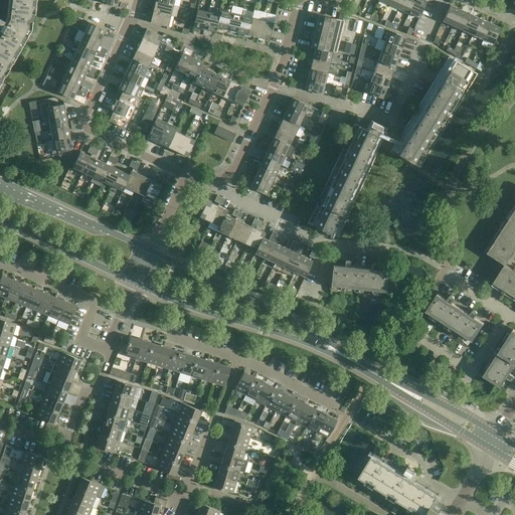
[(0,80),(13,58),(29,29),(27,28),(28,20),(32,21),(34,0),(11,0),(9,18),(7,22),(0,18),(0,30),(2,31),(0,34),(0,80)]
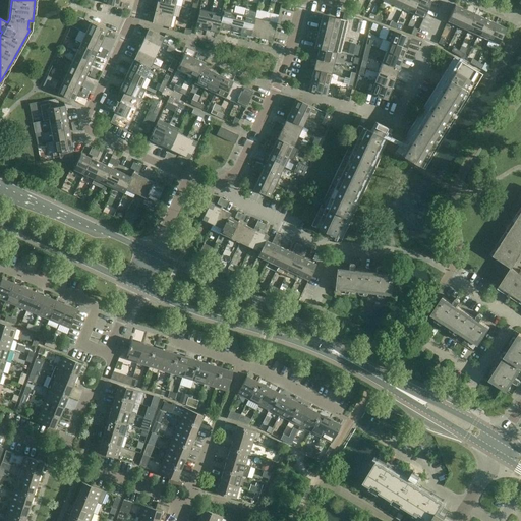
[(359,0),(358,0),(353,10),(358,12),(360,6),(363,2),(359,0)]
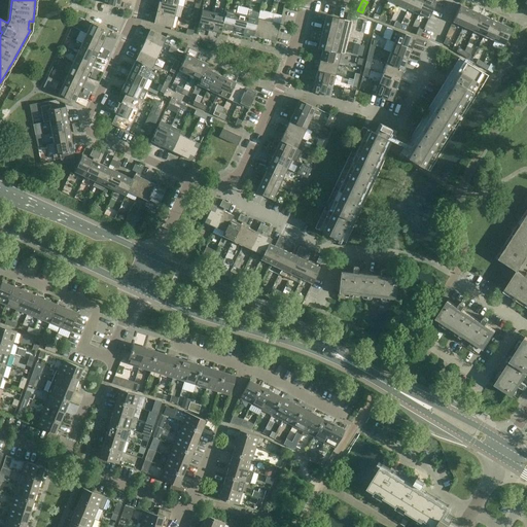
[(411,0),(398,0),(397,5),(408,9),(411,0)]
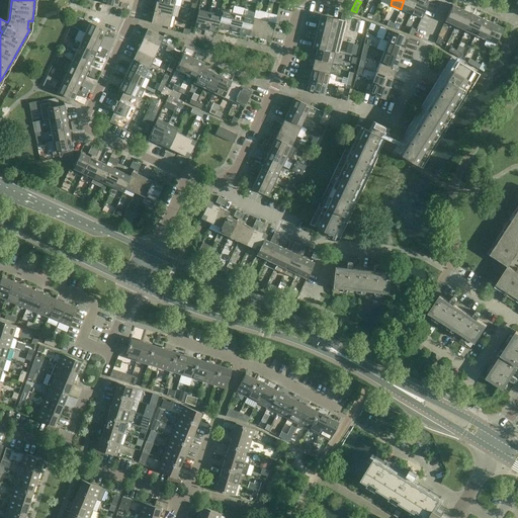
[(416,0),(404,0),(401,9),(411,14),(416,0)]
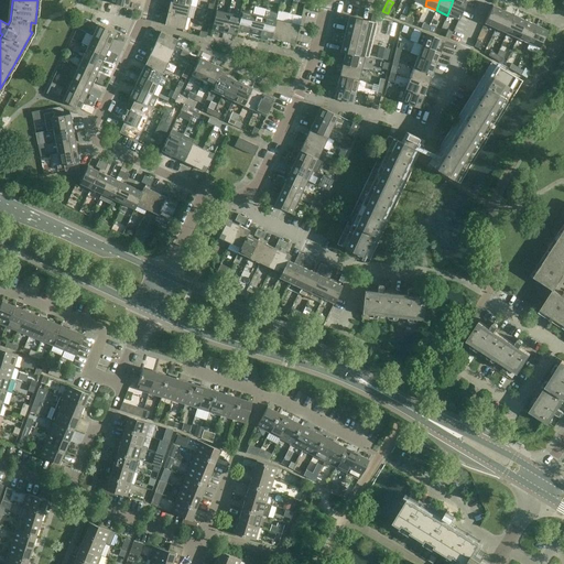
[(461,0),(453,0),(447,15),(458,20),(466,2),(461,0)]
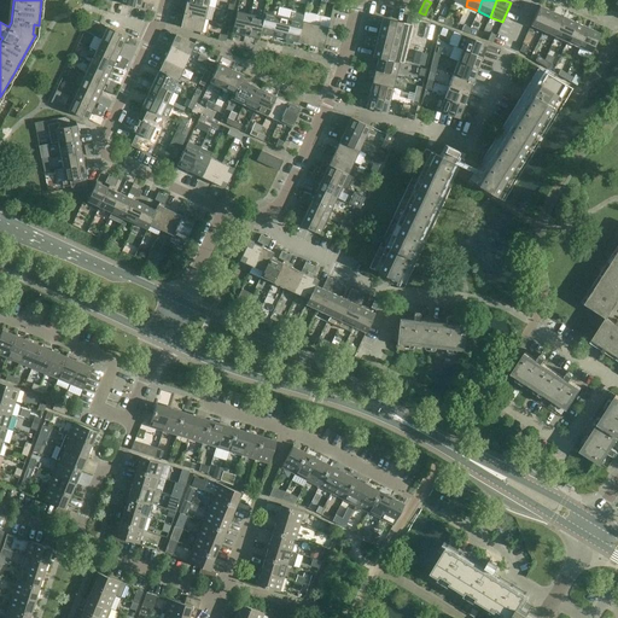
[(184,15),(204,19),(208,6),(187,1),(184,15)]
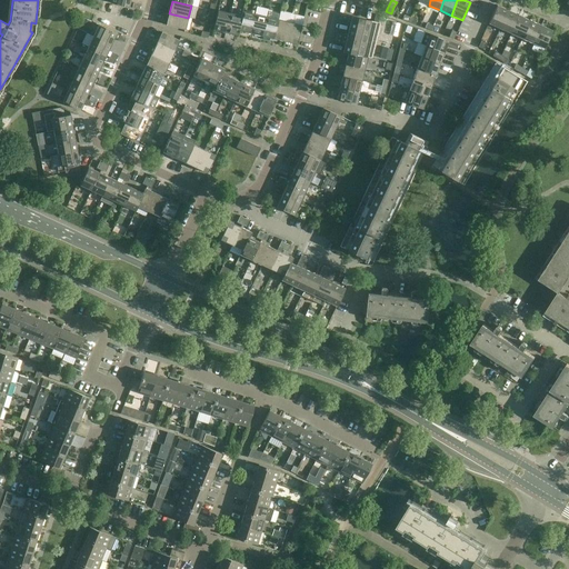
[(497,6),(495,9),(488,23),(500,29),(508,11),(497,6)]
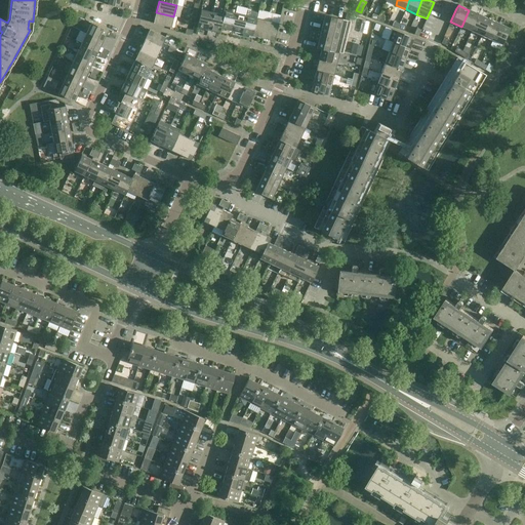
[(208,30),(212,12),(201,9),(197,28),(208,30)]
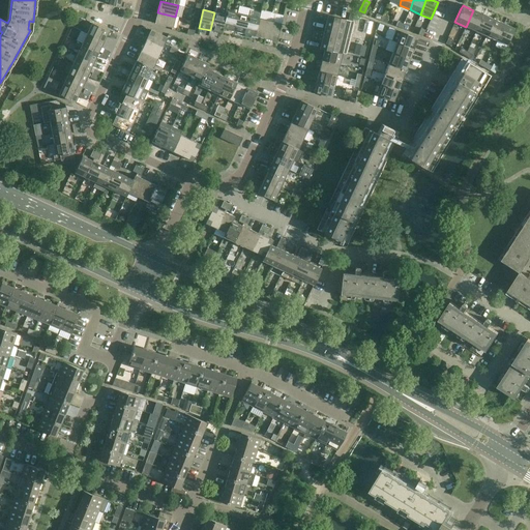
[(223,28),(233,31),(237,13),(226,10),(225,15),(225,16),(222,28),(223,28)]
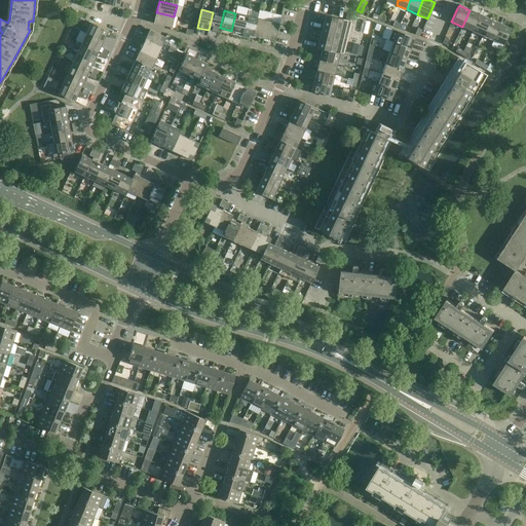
[(462,27),(472,31),(480,14),(470,10),(462,27)]
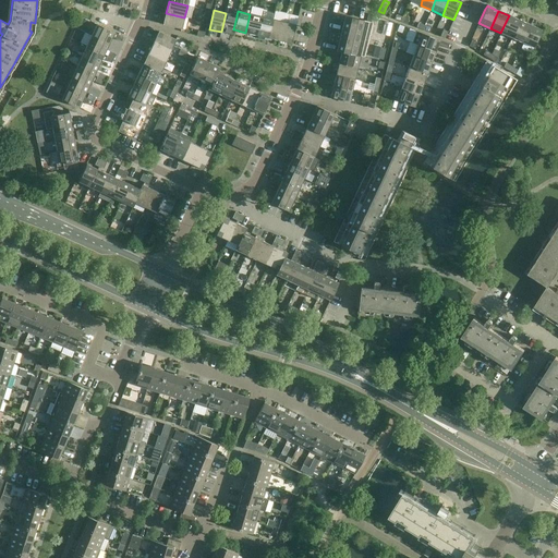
[(184,17),(166,13),(162,24),(182,29),(184,17)]
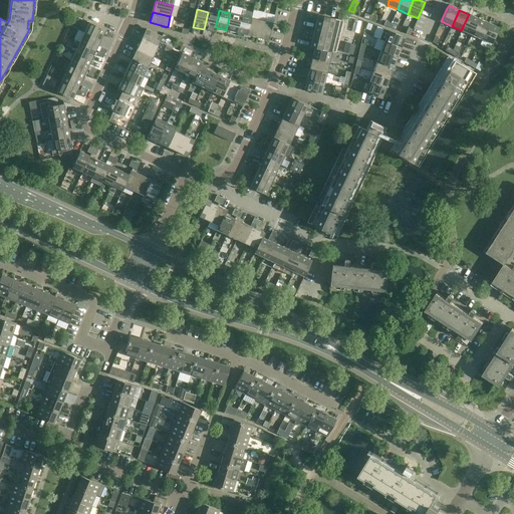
[(218,15),(218,14),(208,12),(204,29),(215,32),(216,27),(215,27),(218,15)]
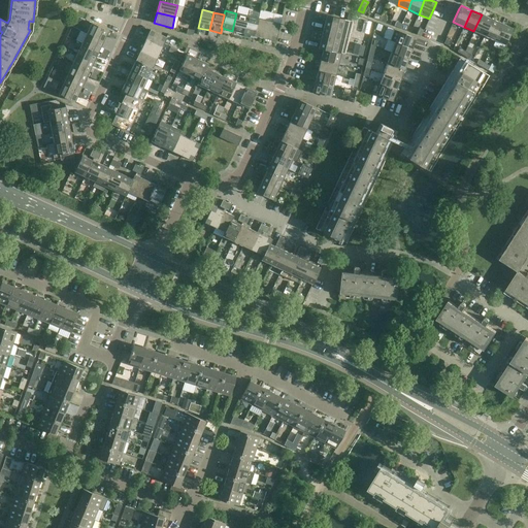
[(248,15),(236,13),(232,31),(242,33),(248,15)]
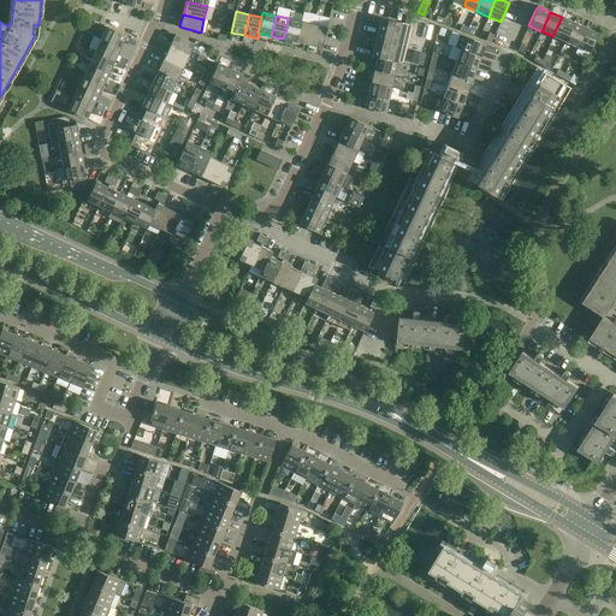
[(378,31),(407,39),(410,25),(412,17),(407,16),(404,24),(380,18),(369,16),(368,21),(379,23),(378,31)]
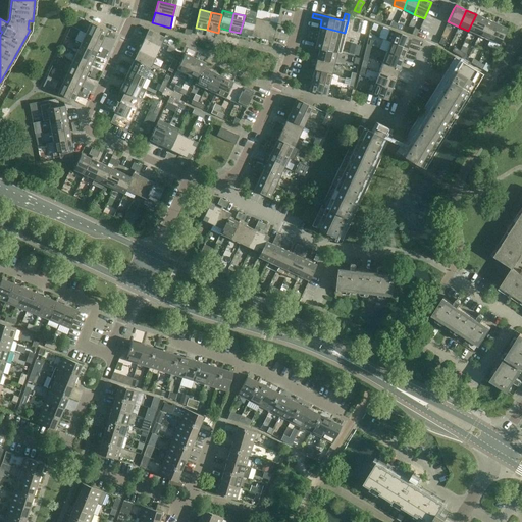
[(486,18),(476,14),(468,31),(478,36),(486,18)]
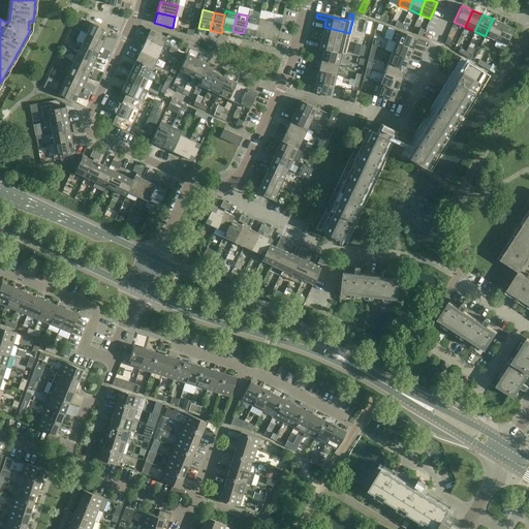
[(243,33),(254,36),(258,19),(248,16),(243,33)]
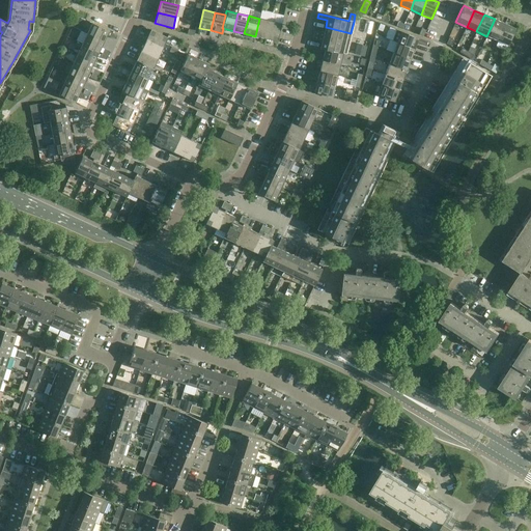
[(77,17),(73,27),(80,30),(85,20),(77,17)]
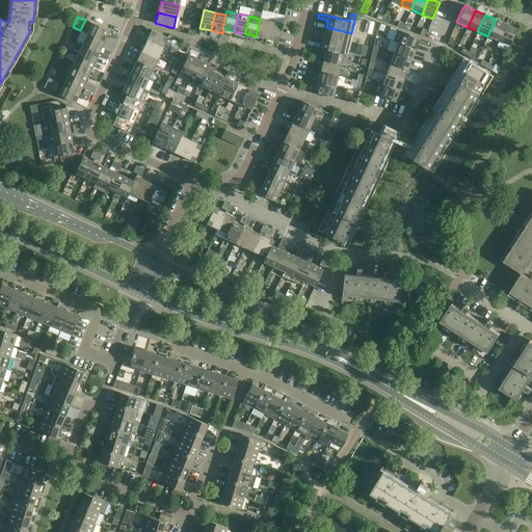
[(256,36),(266,40),(270,21),(260,19),(256,36)]
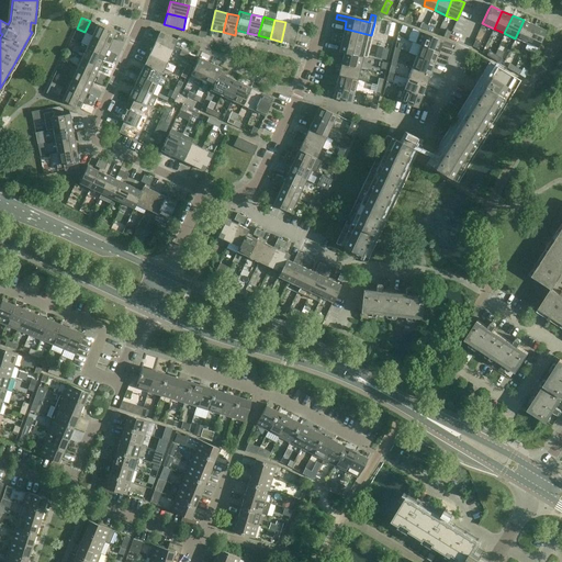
[(515,38),(526,43),(534,25),(524,20),(515,38)]
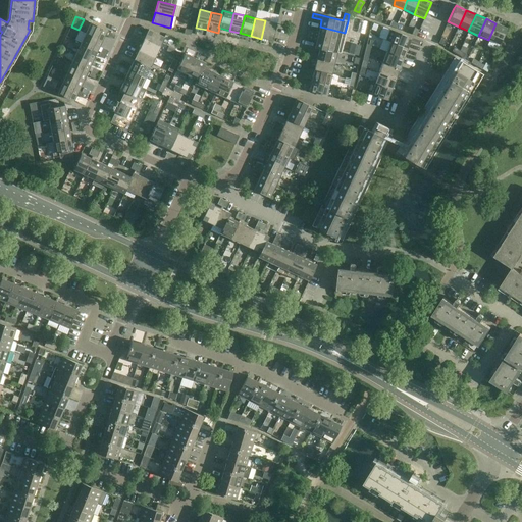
[(272,41),(273,39),(276,23),(265,20),(261,39),(272,41)]
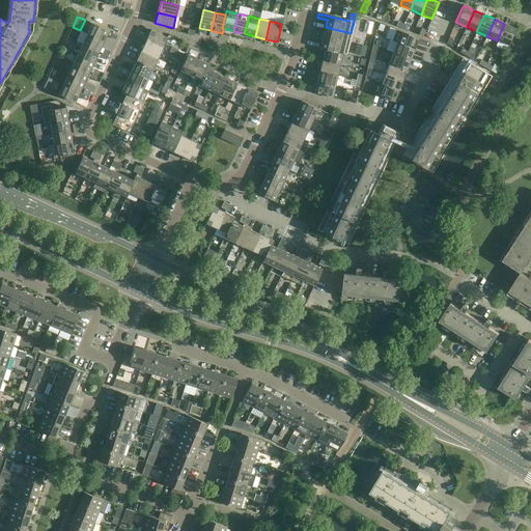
[(92,23),(87,34),(104,42),(107,35),(115,39),(117,35),(109,31),(92,23)]
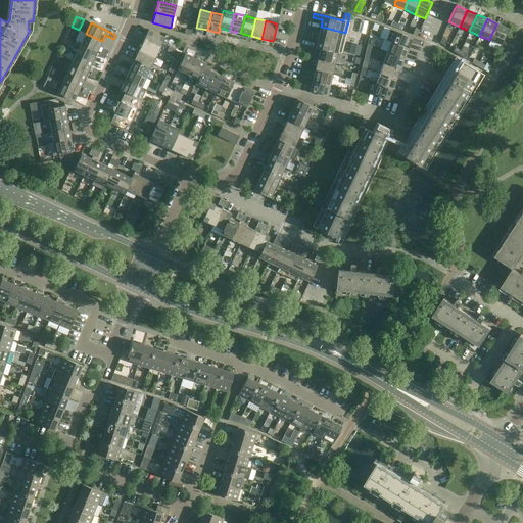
[(500,45),(508,29),(496,24),(489,40),(500,45)]
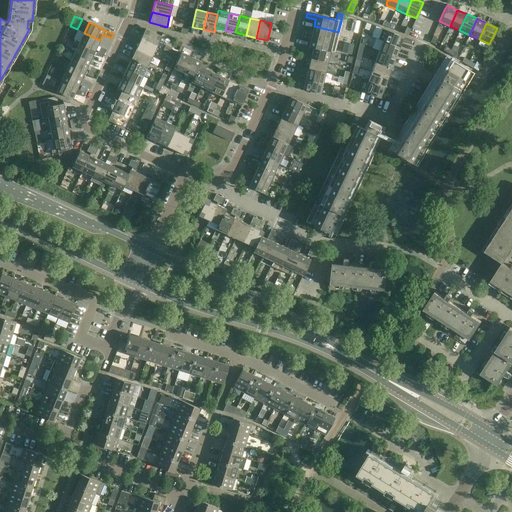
[(336,42),(338,32),(314,26),(312,32),(303,30),(302,34),(336,42)]
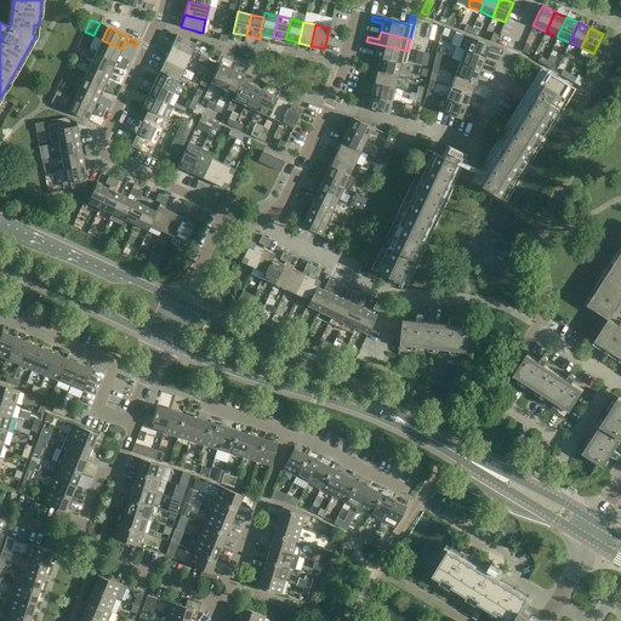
[(171,47),(191,57),(197,45),(176,35),(171,47)]
